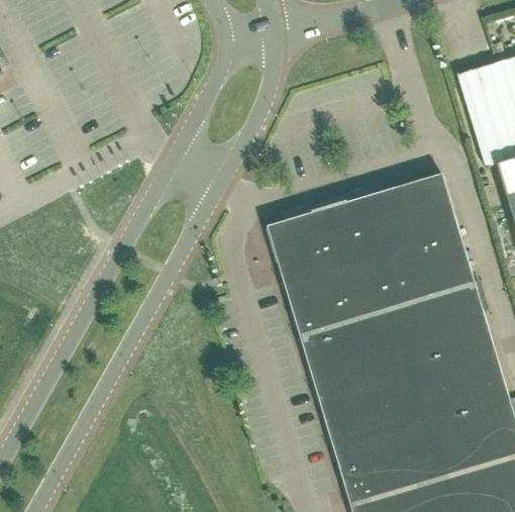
[(499,39),(488,42),(491,52),(502,48),(499,39)]
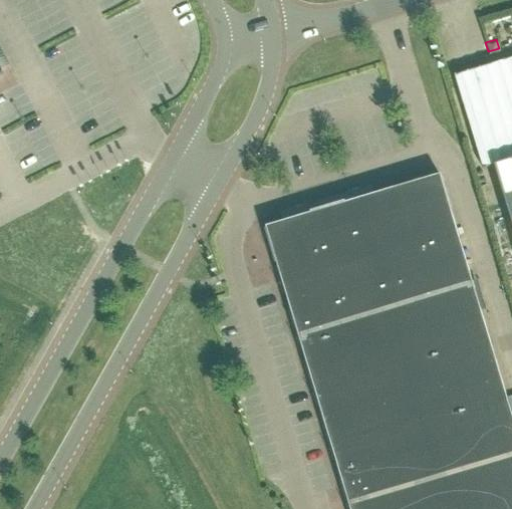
[(511,227),(511,157),(492,163),(511,227)]
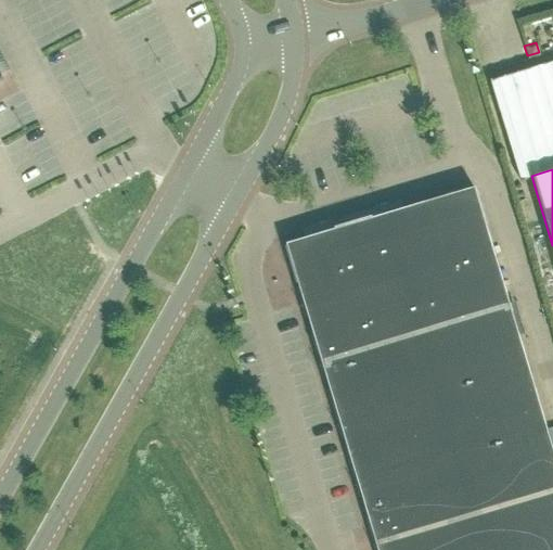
[(285,242),(322,363),(510,307),(473,186),(285,242)]
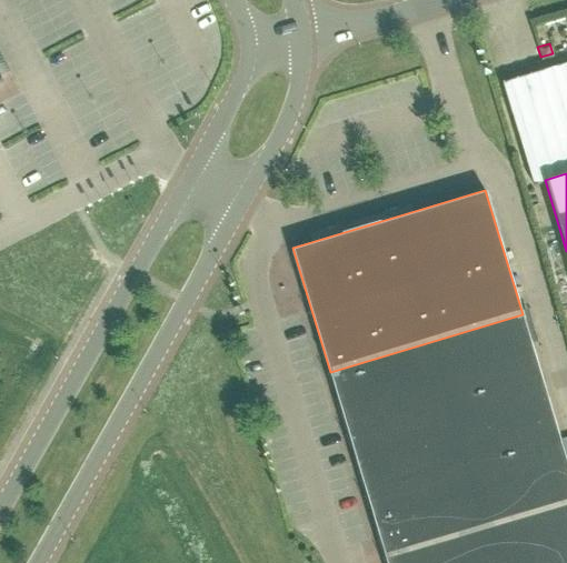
[(559,436),(523,314),(330,372),(367,494),(559,436)]
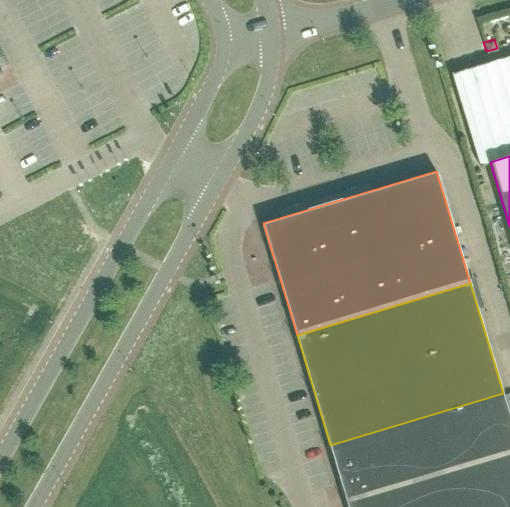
[(509,506),(509,417),(503,393),(330,445),(347,506),(509,506)]
